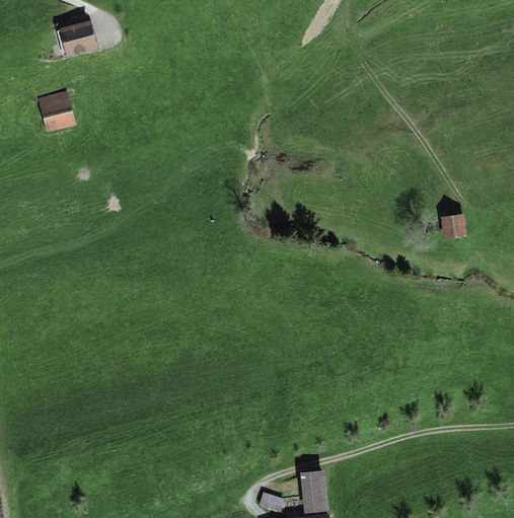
[(72,30),(59,33),(62,49),(74,46),(75,51),(96,46),(91,19),(71,24),(72,30)]
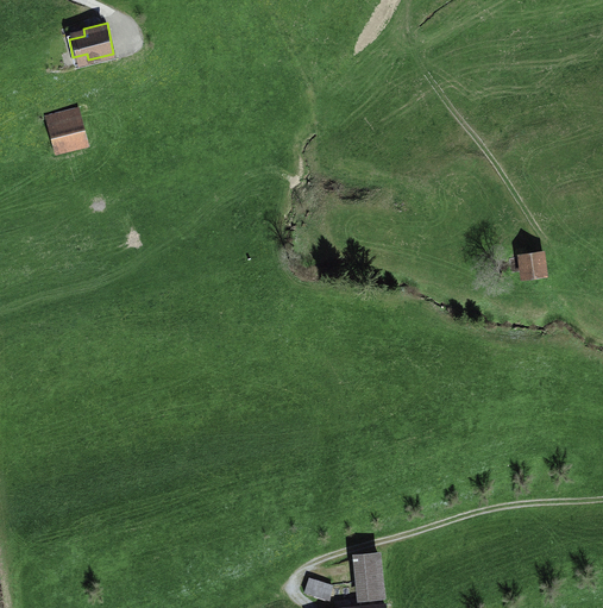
[(77,111),(43,120),(54,158),(88,149),(77,111)]
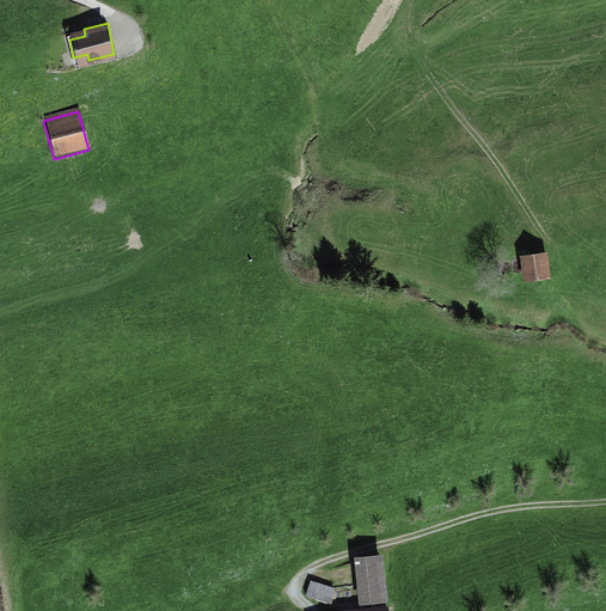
[(544,251),(516,255),(519,276),(546,274),(544,251)]
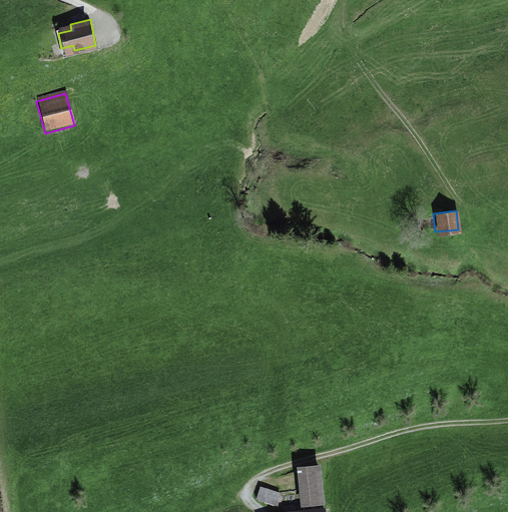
[(320,465),(298,467),(300,504),(323,503),(320,465)]
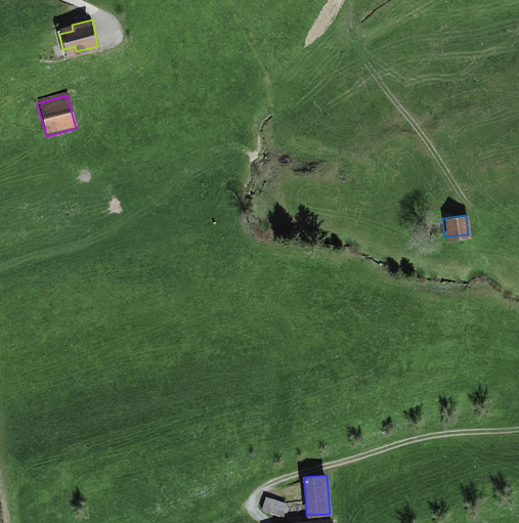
[(261,495),(257,509),(278,517),(283,503),(261,495)]
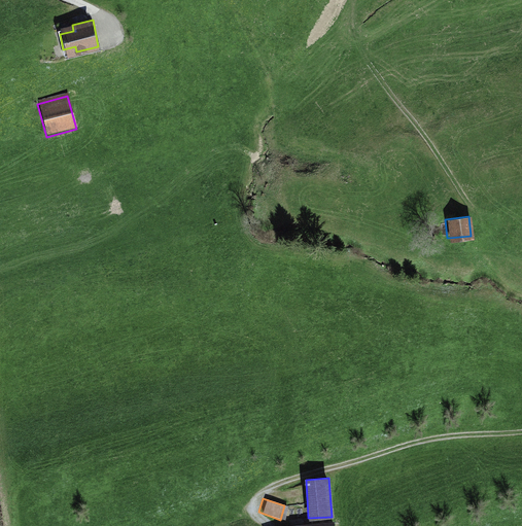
All buildings are outlined.
